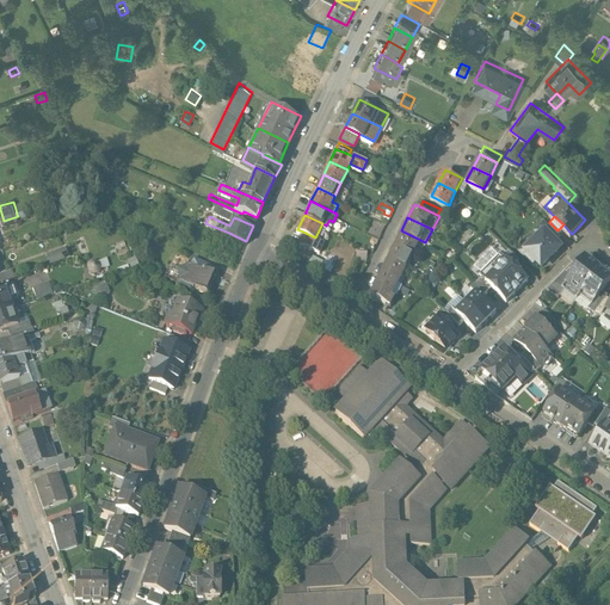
[(537,257),(543,261),(561,244),(546,228),(542,232),(540,229),(522,247),(535,259),(537,257)]
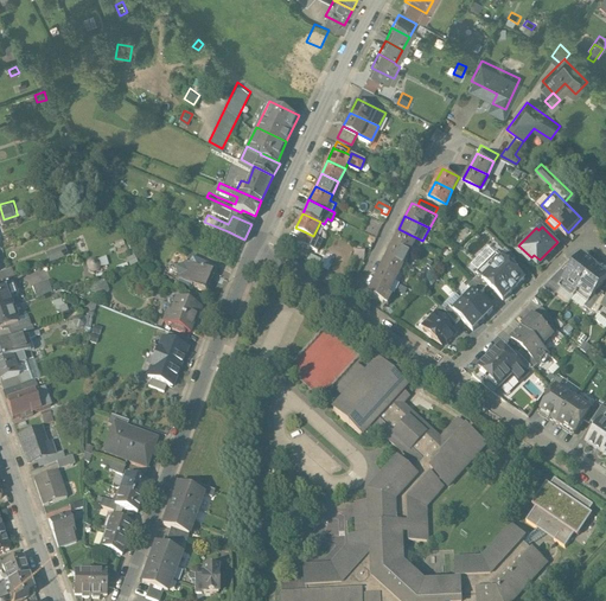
[(399,229),(391,242),(409,251),(415,237),(399,229)]
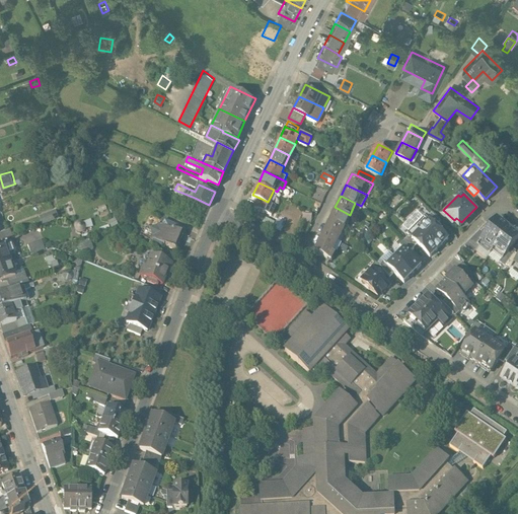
[(268,202),(260,198),(256,205),(272,212),(276,204),(269,200),(268,202)]
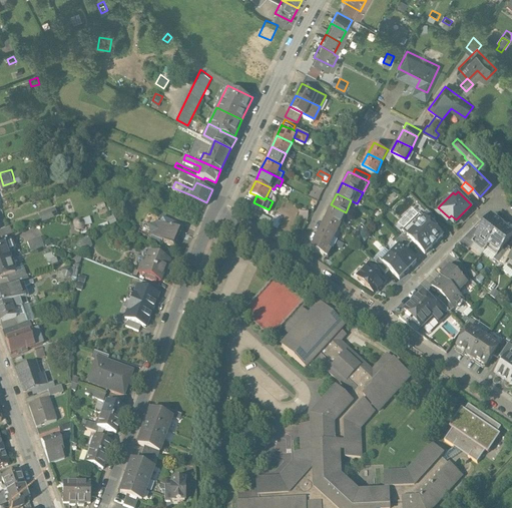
[(56,203),(40,209),(43,217),(59,211),(56,203)]
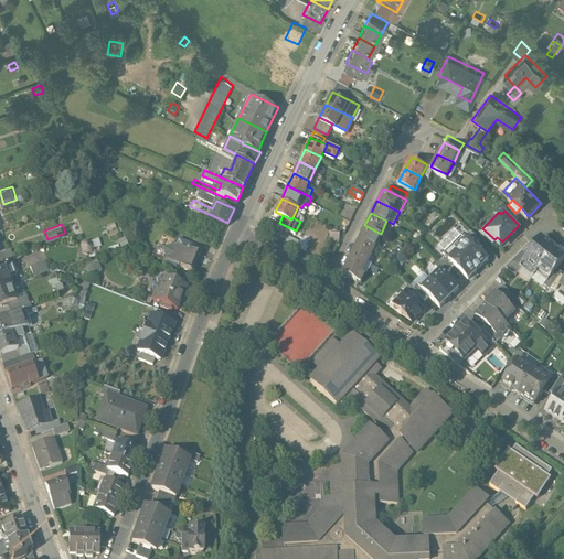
[(364,225),(358,237),(374,246),(381,234),(364,225)]
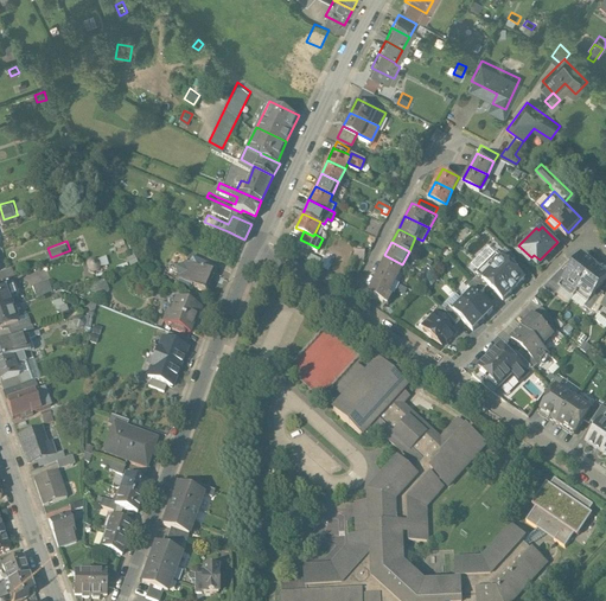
[(365,244),(355,244),(355,255),(365,255),(365,244)]
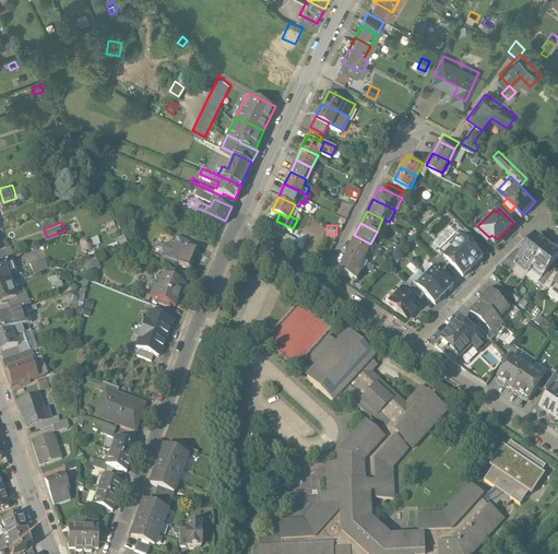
[(466,225),(461,230),(471,239),(475,235),(466,225)]
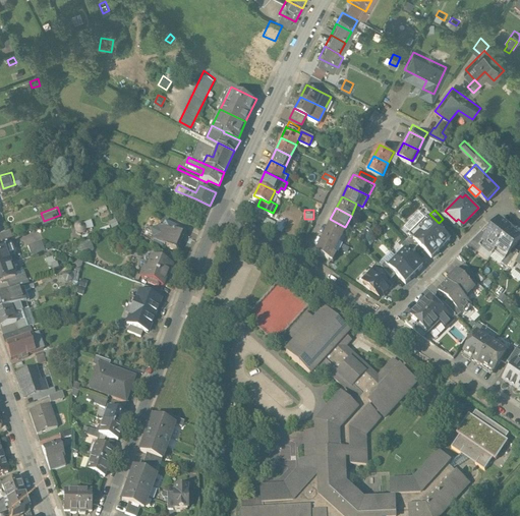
[(429,214),(427,212),(409,231),(411,233),(420,241),(432,253),(451,235),(439,223),(429,214)]
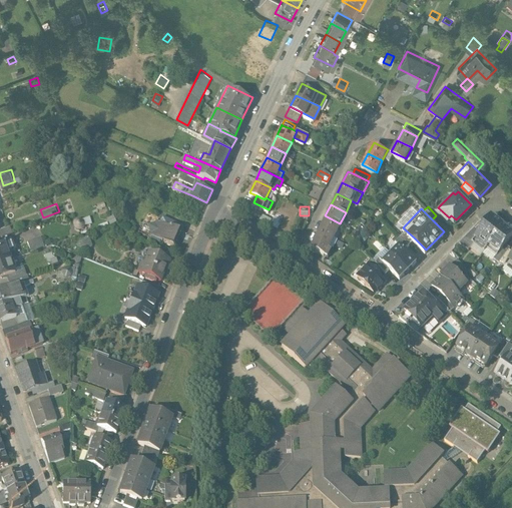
[(485,247),(487,244),(504,221),(494,213),(489,220),(488,219),(483,225),(482,225),(480,227),(473,238),(475,239),(485,247)]
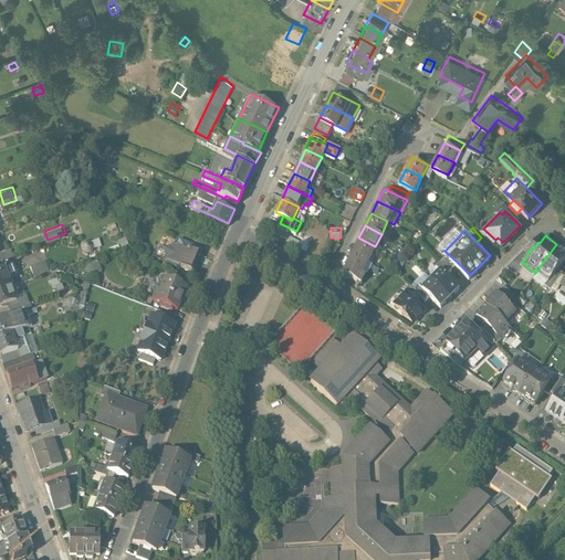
[(358,238),(353,250),(369,259),(375,246),(358,238)]
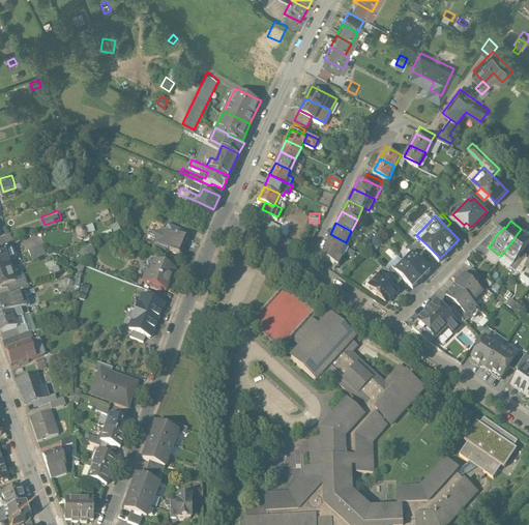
[(156,239),(182,251),(188,236),(163,225),(162,226),(154,229),(156,236),(156,239)]
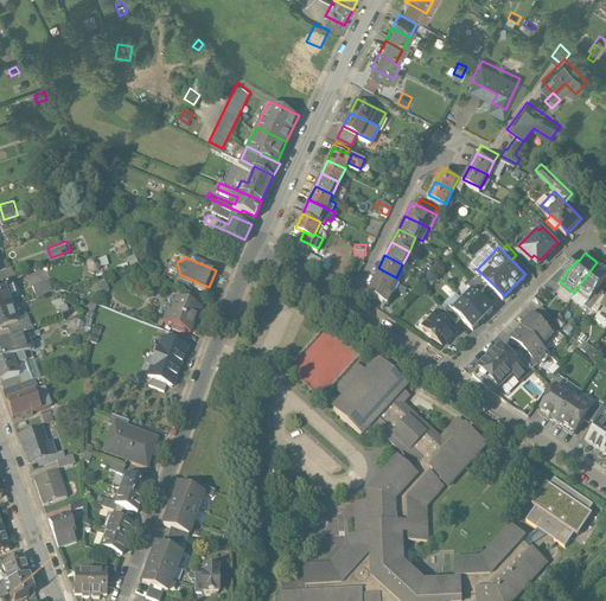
[(605,268),(597,262),(576,289),(588,298),(589,299),(599,285),(605,275),(605,268)]
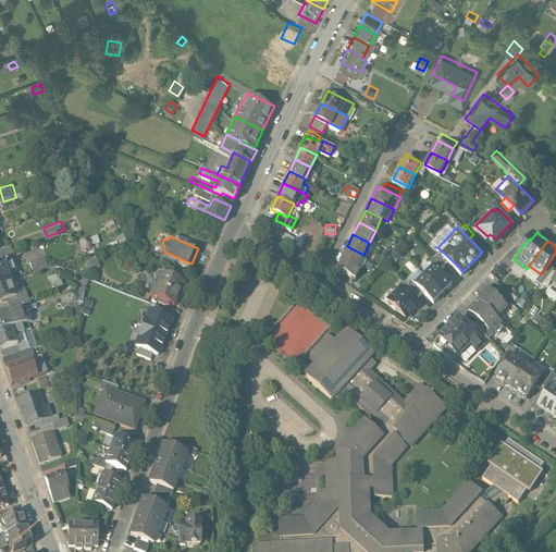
[(509,268),(516,260),(514,259),(521,247),(516,244),(499,260),(509,268)]
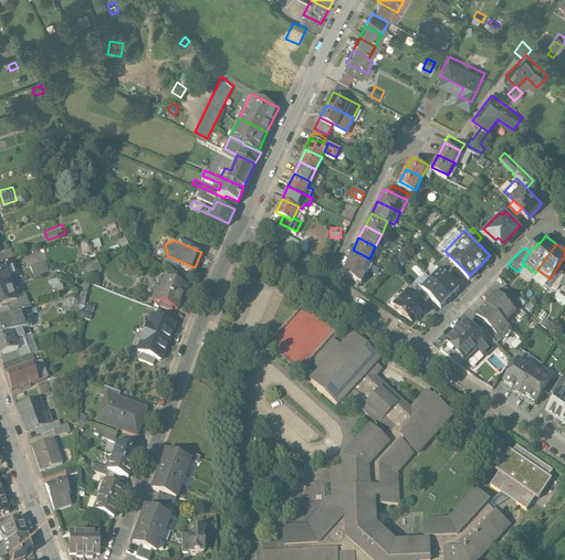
[(363,271),(369,259),(353,250),(343,271),(358,278),(362,271),(363,271)]
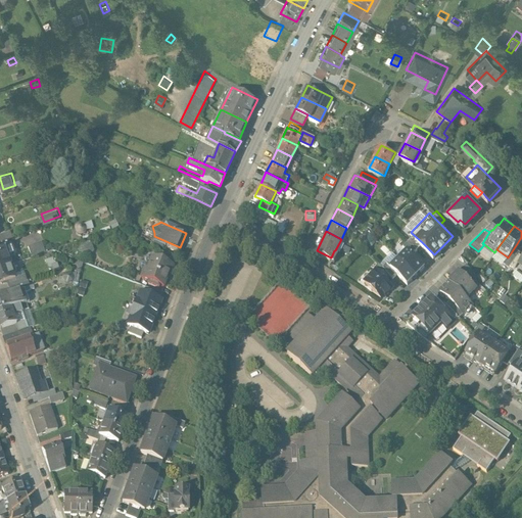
[(413,234),(409,238),(418,247),(422,242),(413,234)]
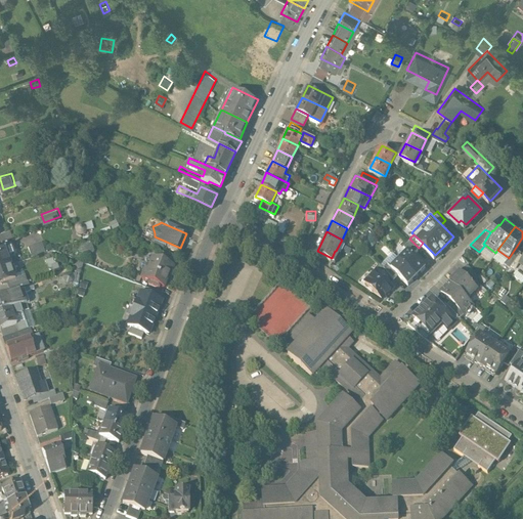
[(42,238),(29,243),(33,253),(46,248),(42,238)]
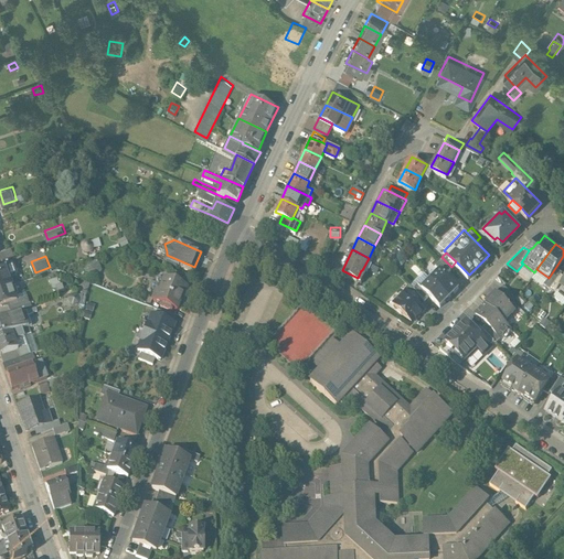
[(89,257),(91,268),(102,267),(102,256),(89,257)]
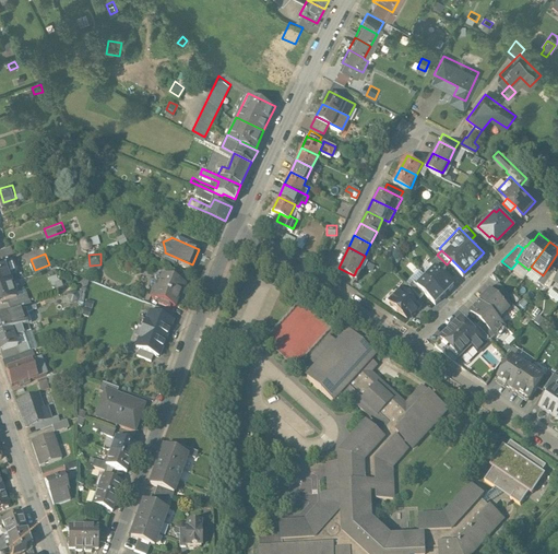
[(441,269),(447,264),(437,255),(431,260),(435,262),(436,262),(441,269)]
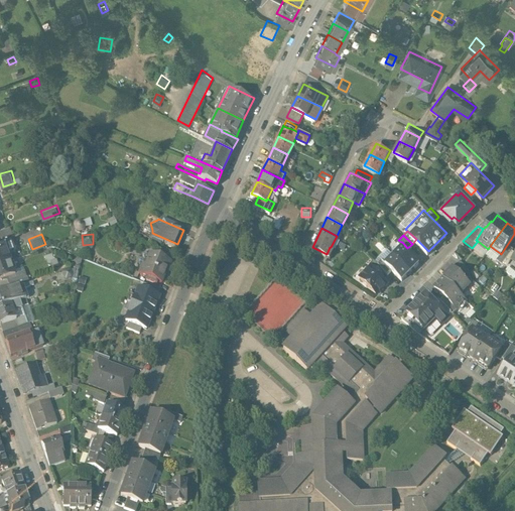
[(0,241),(0,260),(11,257),(9,251),(15,249),(11,237),(0,241)]
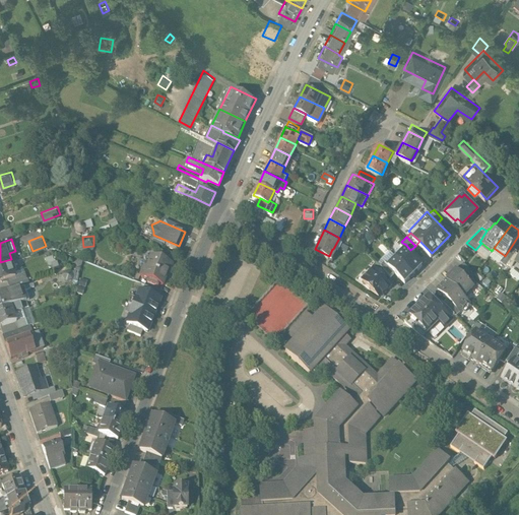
[(349,244),(342,241),(340,246),(346,249),(349,244)]
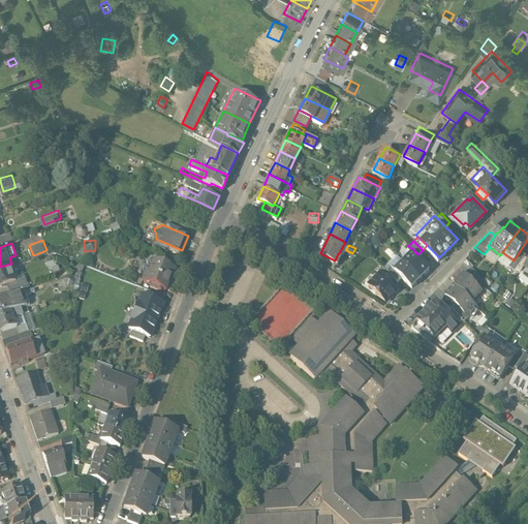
[(403,257),(405,258),(422,275),(430,267),(417,254),(412,248),(411,248),(403,257)]
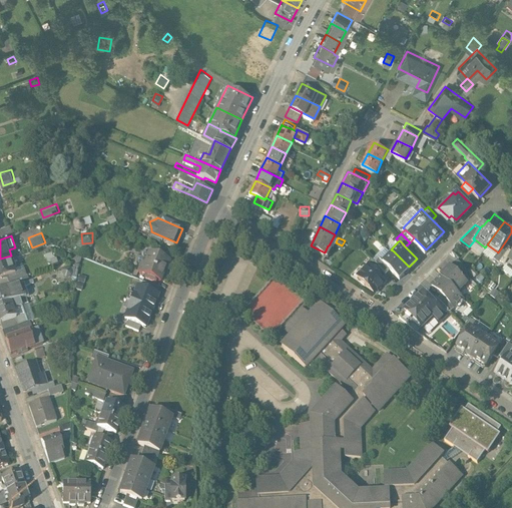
[(510,246),(511,244),(506,240),(498,252),(497,251),(495,255),(500,260),(510,246)]
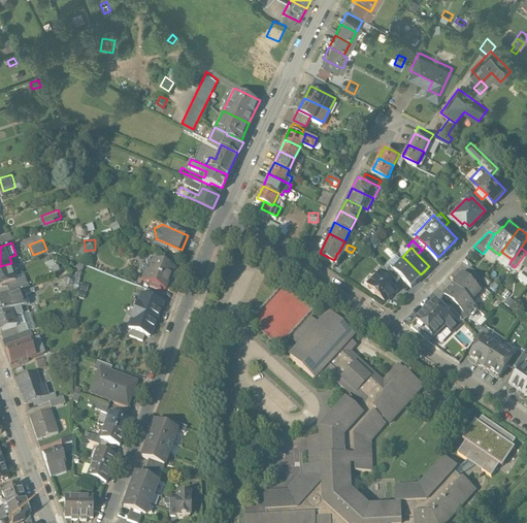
[(520,270),(522,269),(525,264),(526,262),(526,254),(525,254),(515,267),(520,270)]
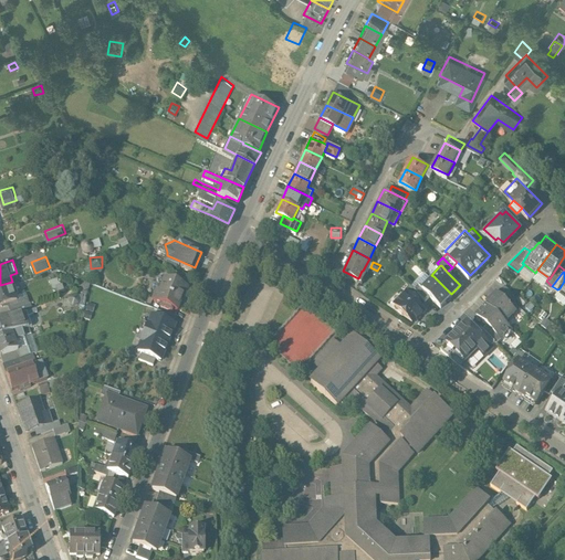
[(157,284),(153,294),(161,297),(160,300),(174,306),(175,303),(178,305),(185,288),(186,288),(189,283),(166,273),(160,285),(157,284)]
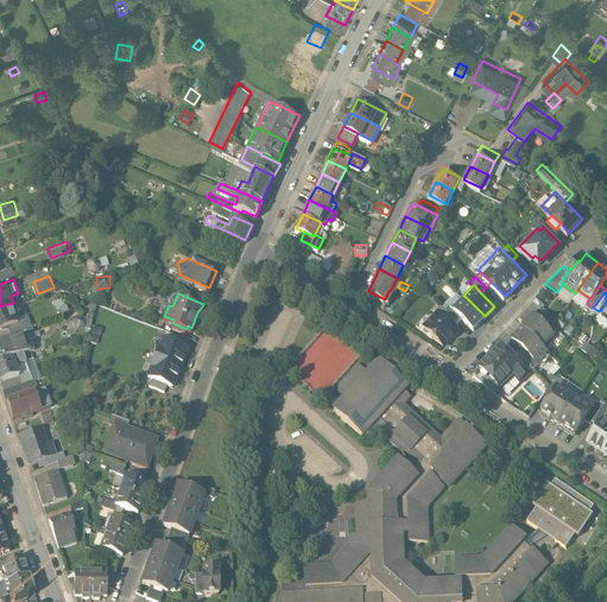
[(475,327),(485,316),(466,297),(455,306),(455,308),(463,315),(475,327)]
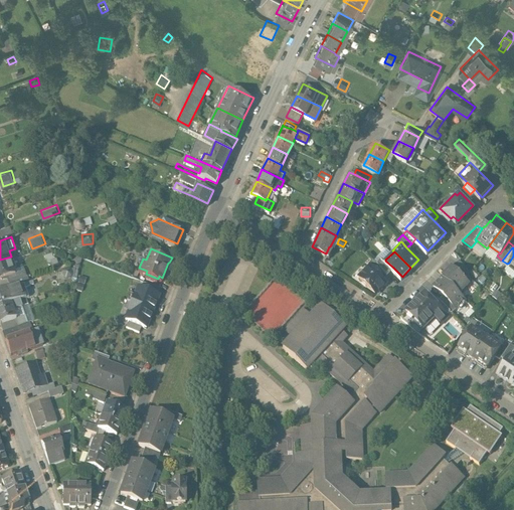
[(270,255),(267,259),(273,263),(276,259),(270,255)]
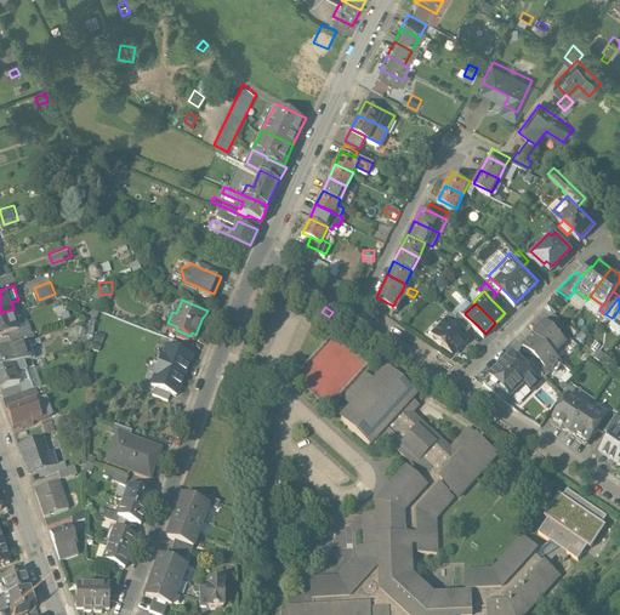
[(18,324),(13,309),(0,313),(0,331),(10,329),(20,325),(18,324)]
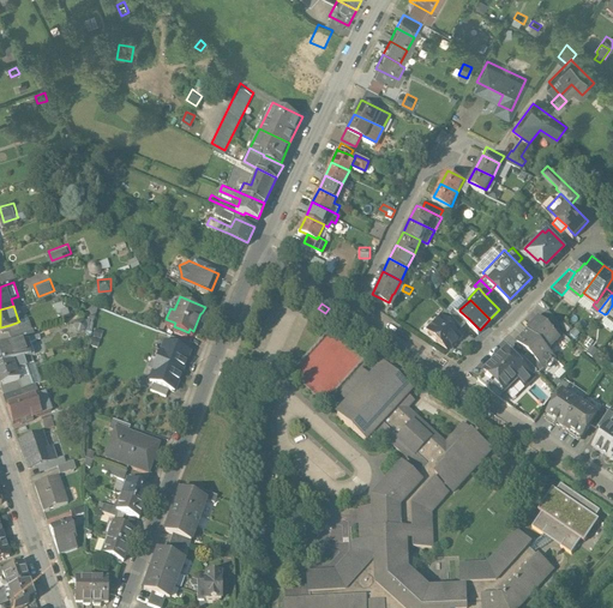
[(439,311),(442,313),(451,323),(457,318),(450,311),(445,306),(439,311)]
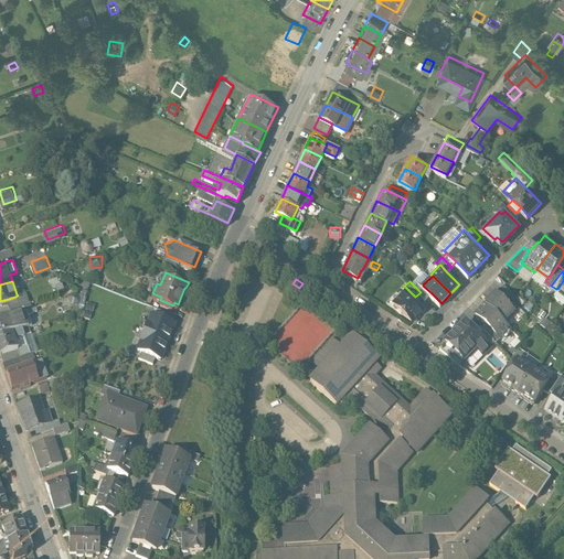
[(425,297),(431,292),(423,286),(423,285),(419,281),(414,286),(421,292),(425,297)]
